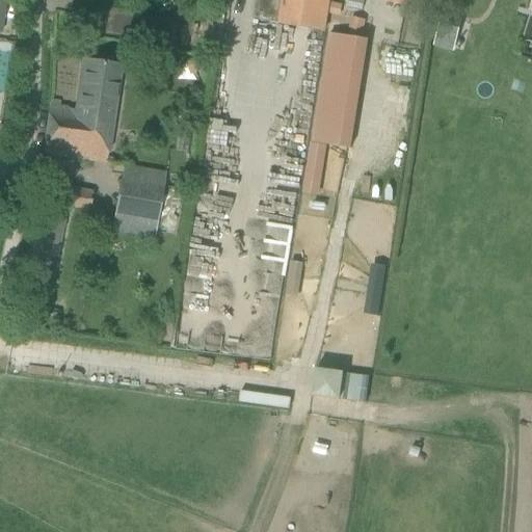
[(328,0),(256,0),(254,20),(278,24),(278,25),(324,32),(327,15),(341,17),(342,5),(328,3),(328,0)]
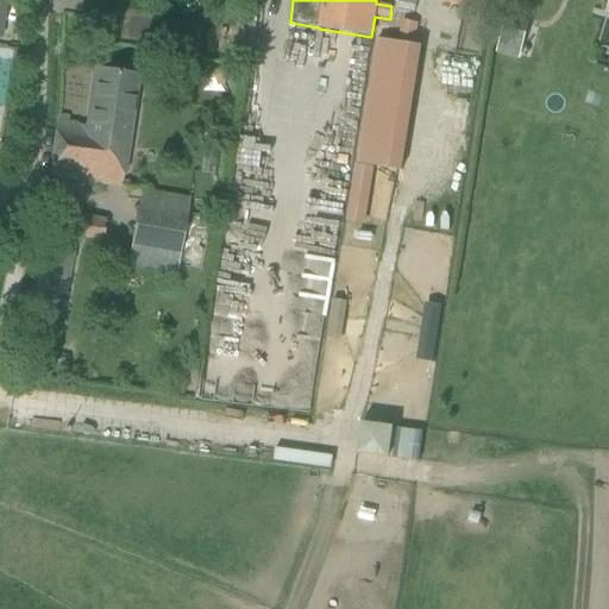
[(443,0),(443,2),(482,12),(483,0),(443,0)]
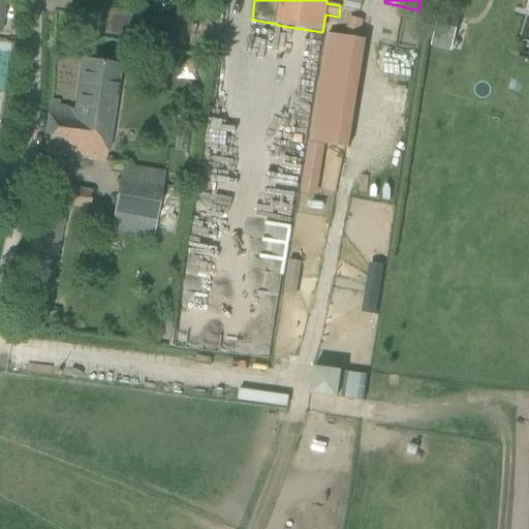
[(454,44),(459,21),(439,16),(433,39),(454,44)]
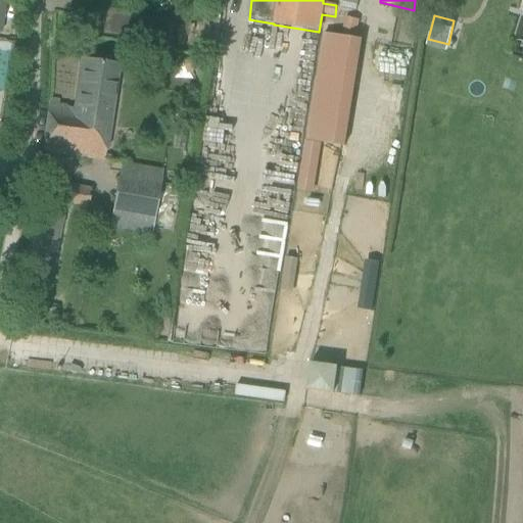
[(342,35),(355,38),(360,20),(346,17),(342,35)]
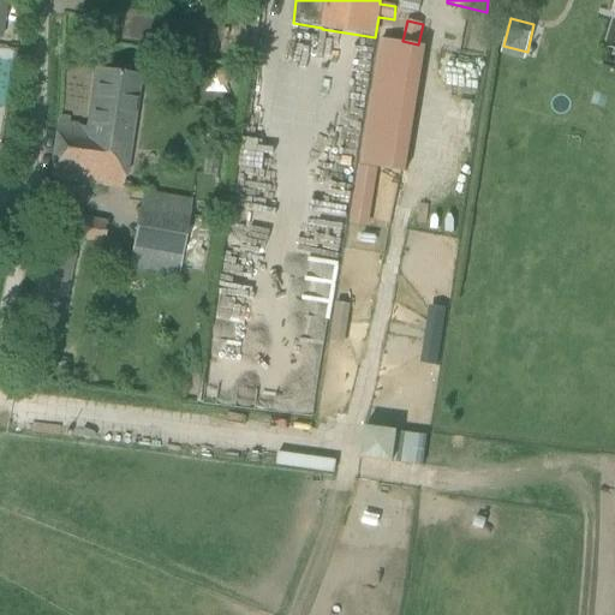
[(0,167),(11,48),(0,47),(0,167)]
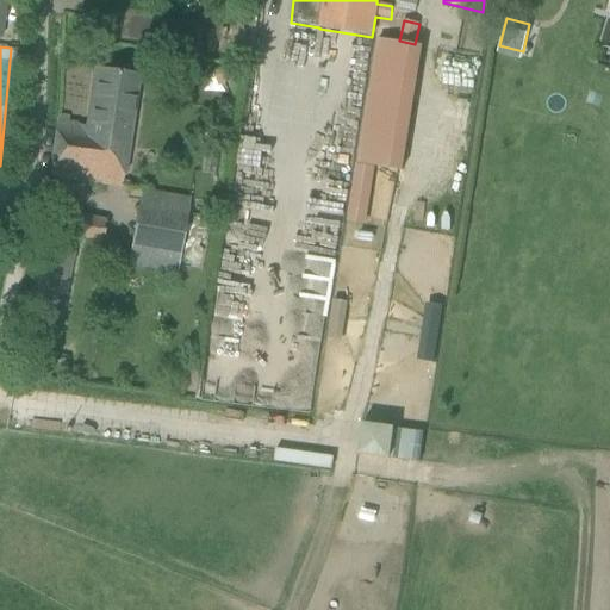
[(219,87),(234,81),(226,66),(213,72),(219,87)]
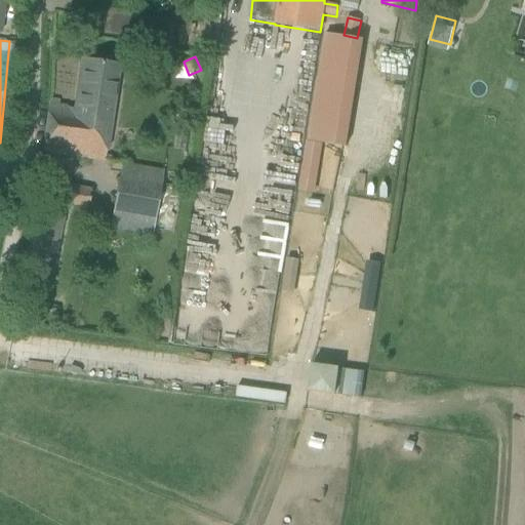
[(105,161),(119,66),(84,61),(77,111),(49,107),(43,152),(105,161)]
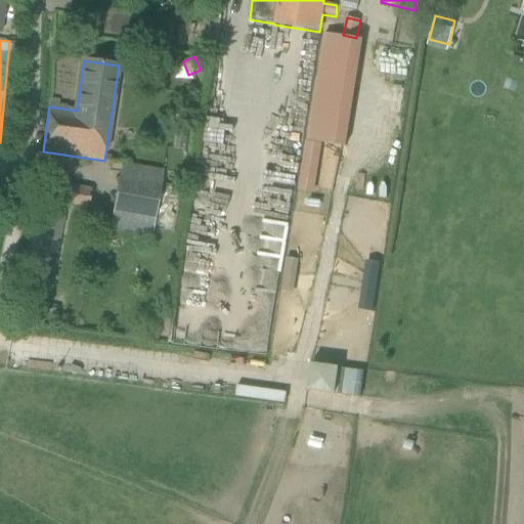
[(314,193),(322,144),(306,141),(299,190),(314,193)]
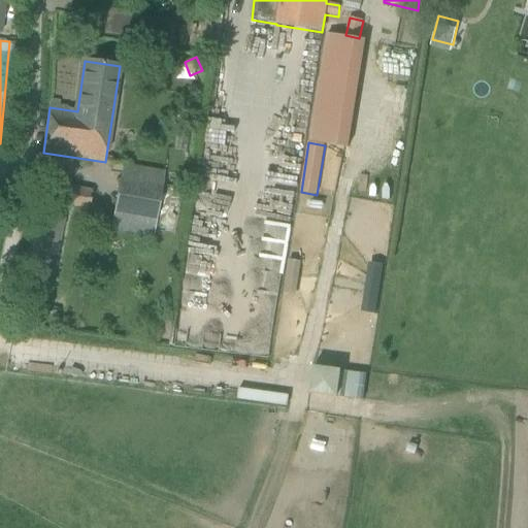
[(119,180),(113,213),(156,221),(162,188),(119,180)]
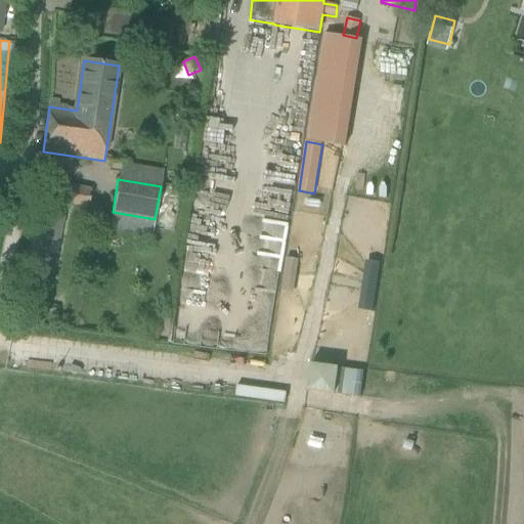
[(88,208),(91,190),(57,185),(54,202),(61,203),(88,208)]
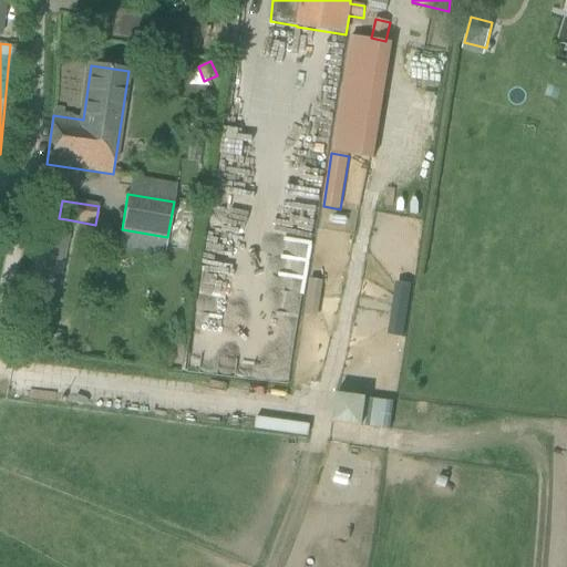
[(69,236),(60,234),(40,230),(28,297),(55,302),(69,236)]
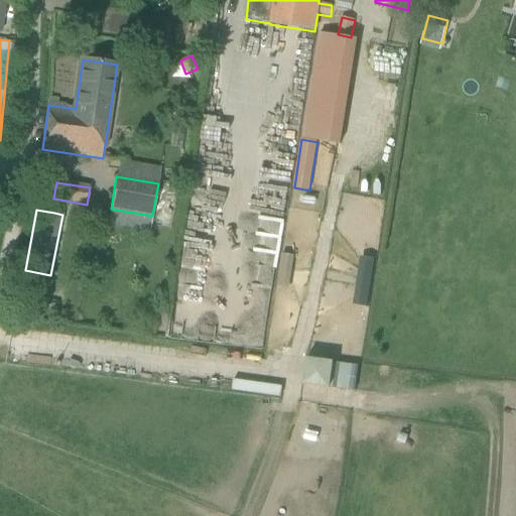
[(281,254),(277,280),(276,287),(289,289),(293,256),(282,254),(281,254)]
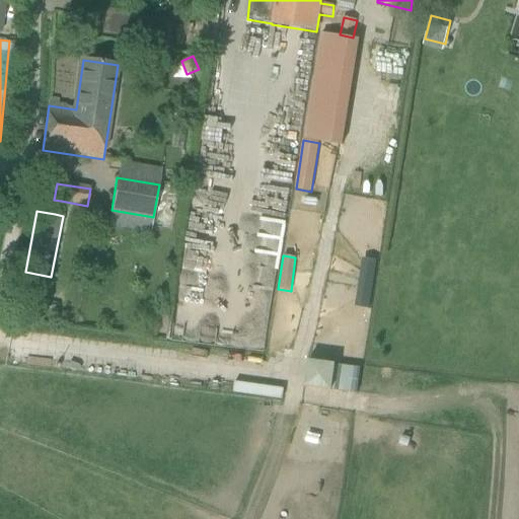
[(363,258),(355,307),(370,309),(377,261),(363,258)]
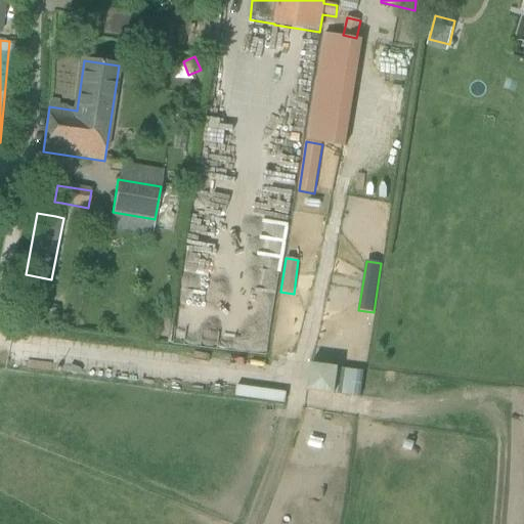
[(157,337),(169,339),(173,311),(160,310),(157,337)]
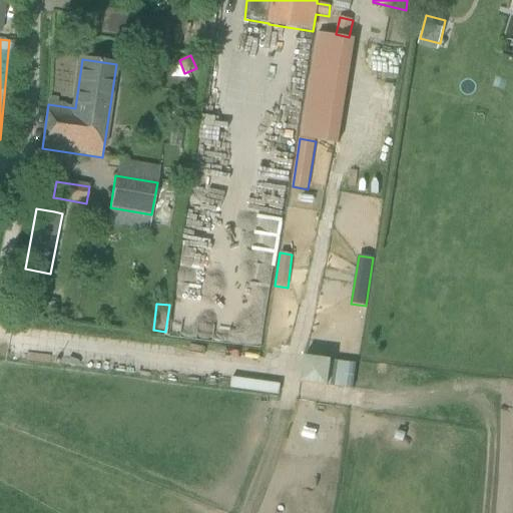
[(301,384),(329,387),(329,386),(332,361),(332,360),(305,357),(301,384)]
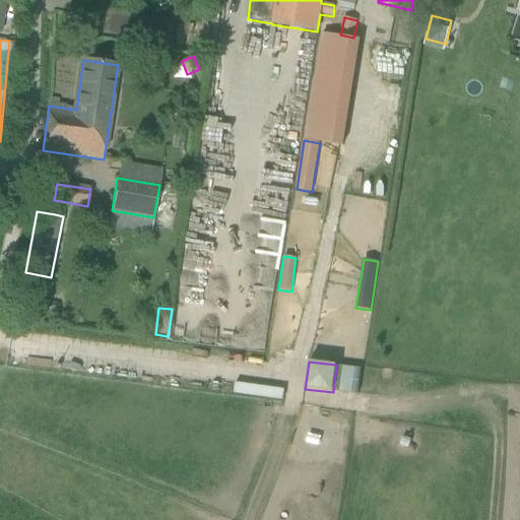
[(358,393),(362,367),(344,365),(340,390),(358,393)]
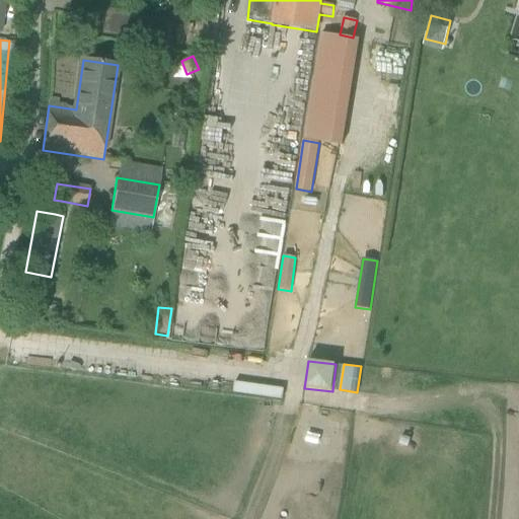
[(285,389),(235,382),(233,392),(284,399),(285,389)]
